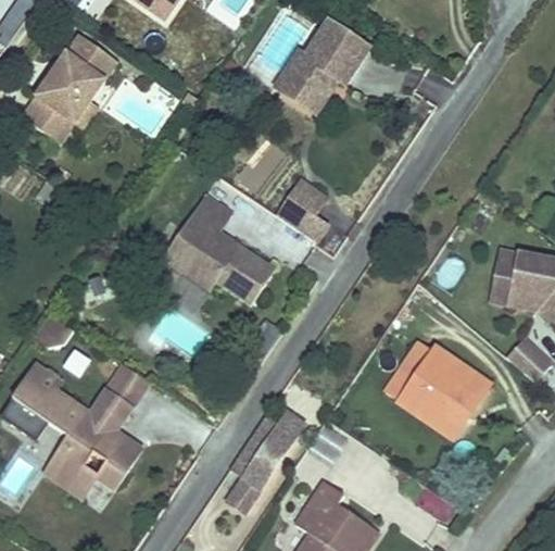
[(130,0),(166,22),(179,0),(204,0),(130,0)]
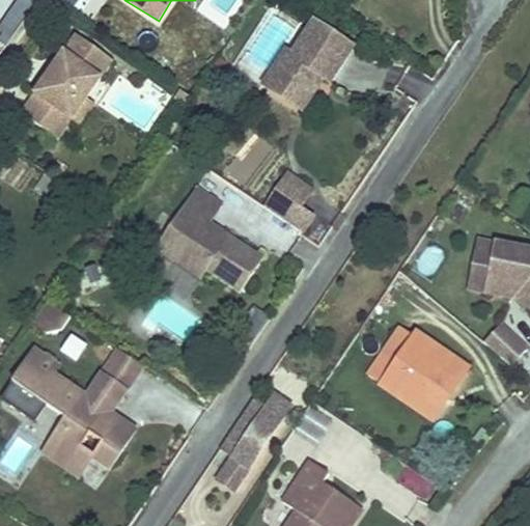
[(287,54),(281,50),(259,84),(298,108),(319,75),(325,77),(346,44),(309,19),(287,54)]
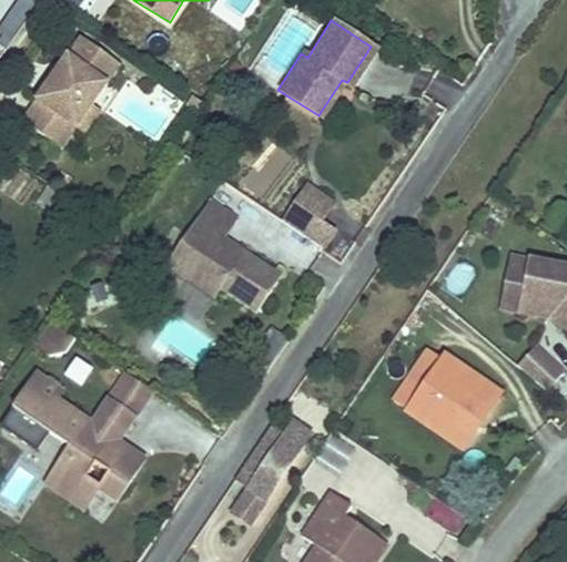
[(118,60),(78,33),(58,63),(62,65),(56,75),(51,73),(20,120),(61,146),(76,125),(91,102),(118,60)]
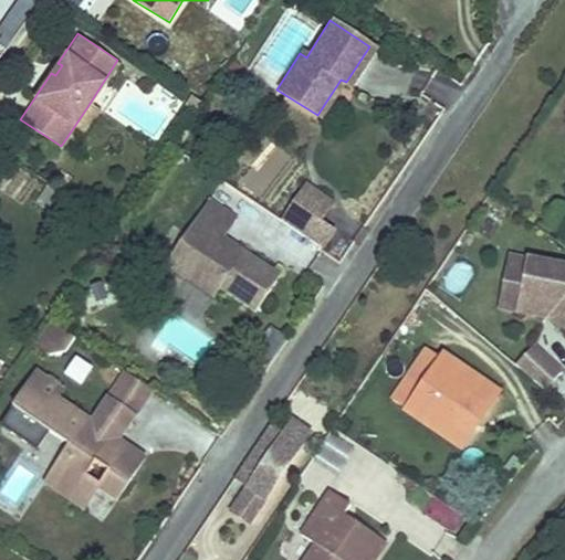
[(58,63),(51,73),(55,75),(62,65),(58,63)]
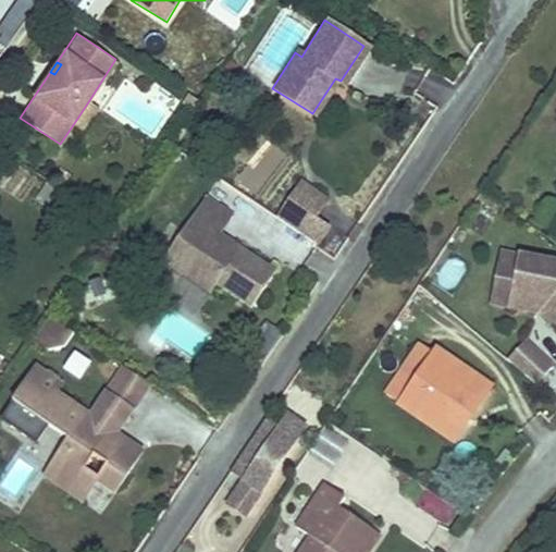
[(89,100),(74,123),(83,130),(98,106),(89,100)]
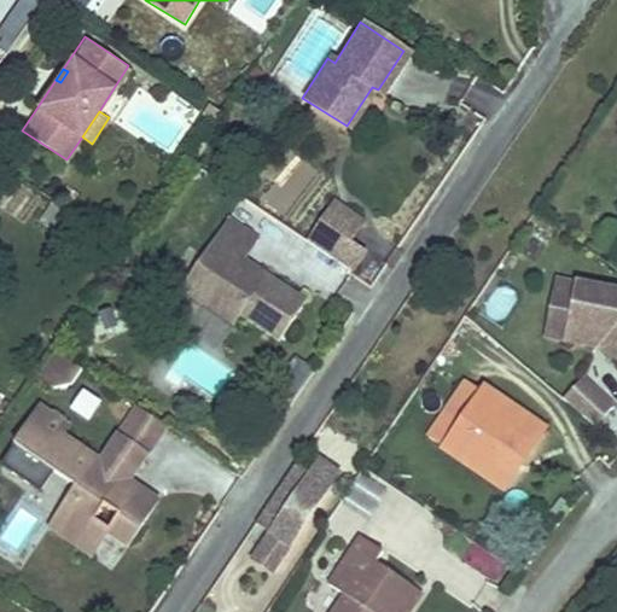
[(354,269),(367,249),(353,239),(367,216),(333,194),(306,238),(354,269)]
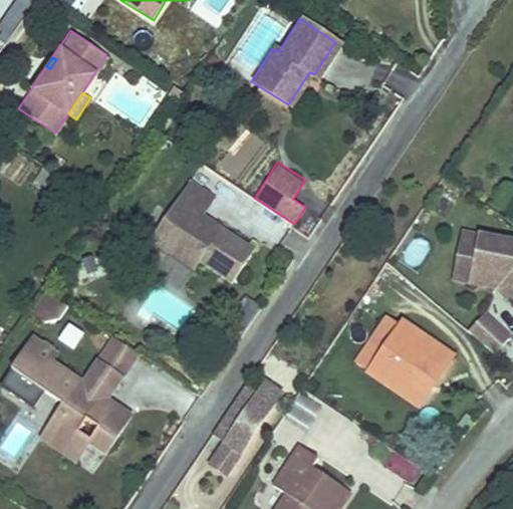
[(63,178),(42,165),(32,180),(53,194),(63,178)]
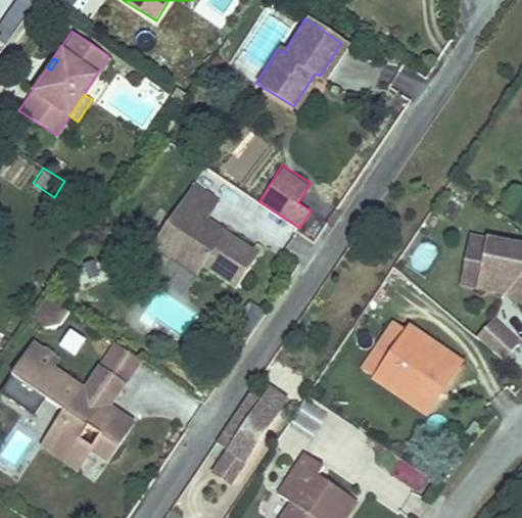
[(216,199),(189,183),(150,245),(171,259),(173,254),(185,252),(204,264),(202,266),(237,287),(258,251),(212,224),(209,230),(200,225),(204,218),(216,199)]
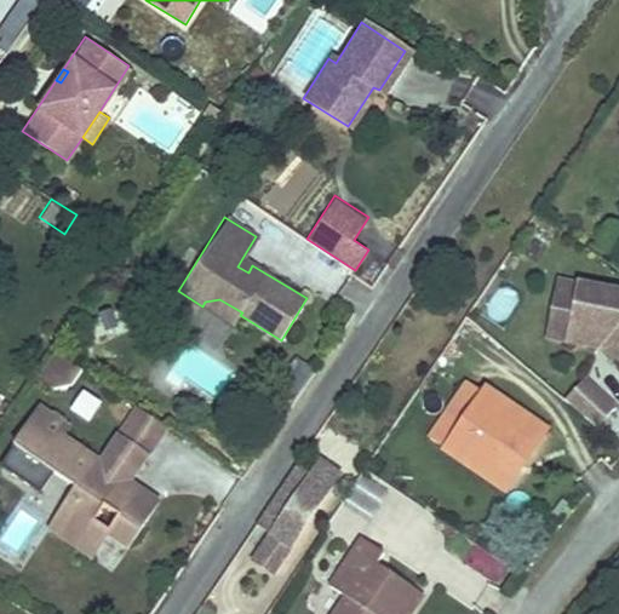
[(252,265),(242,258),(238,267),(248,273),(252,265)]
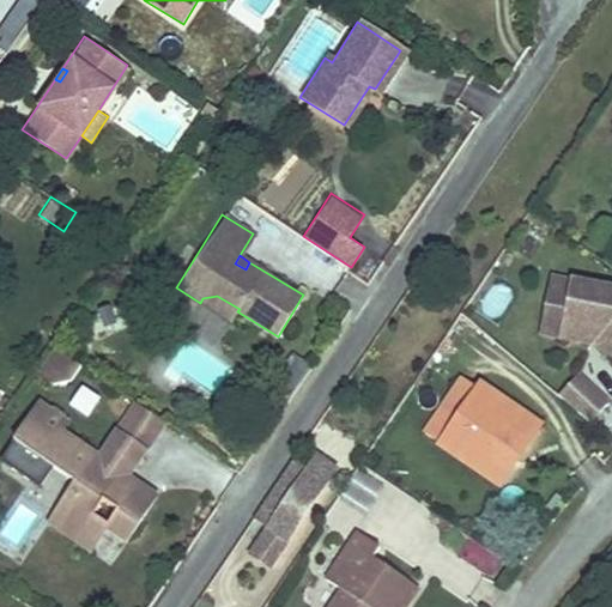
[(567,331),(579,274),(558,271),(546,326),(567,331)]
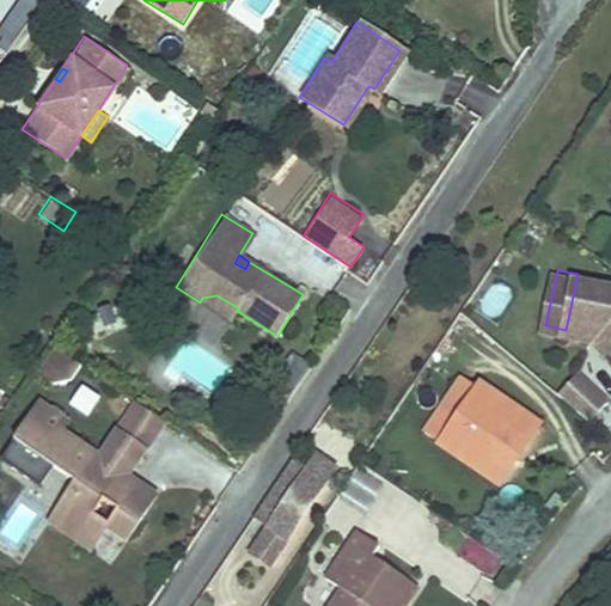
[(610,338),(610,281),(578,274),(566,330),(597,336),(603,331),(610,338)]
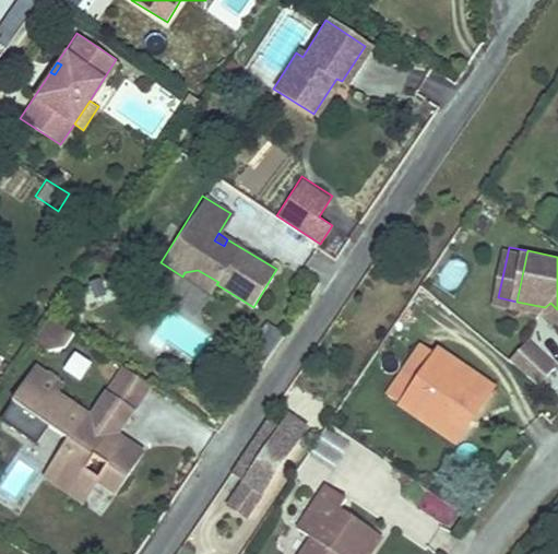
[(185,272),(182,277),(211,294),(216,284),(218,282),(198,270),(185,272)]
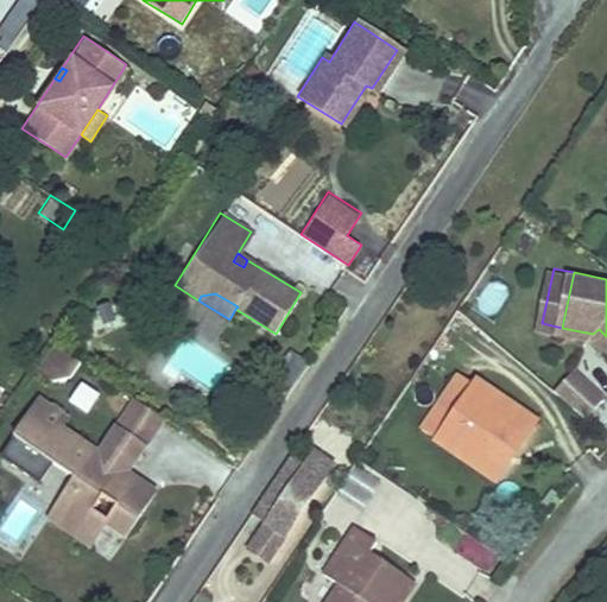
[(606,344),(606,336),(599,329),(593,334),(606,347),(606,344)]
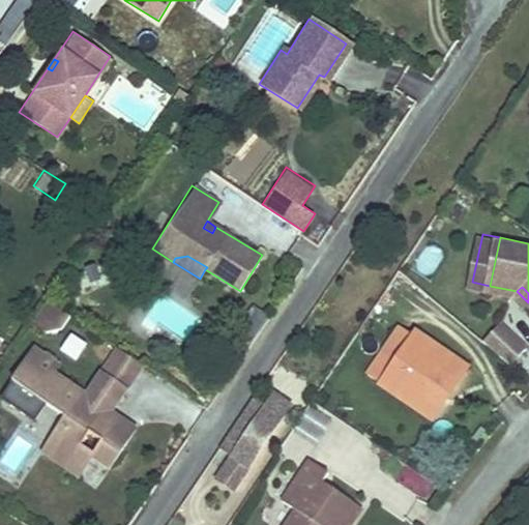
[(45,302),(28,325),(41,334),(58,330),(66,316),(45,302)]
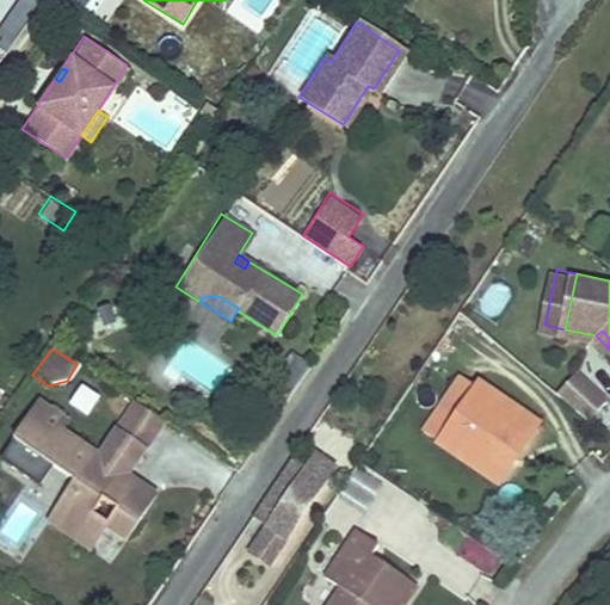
[(433,417),(486,451),(506,419),(518,427),(530,434),(549,403),(491,365),(487,369),(473,360),(433,417)]
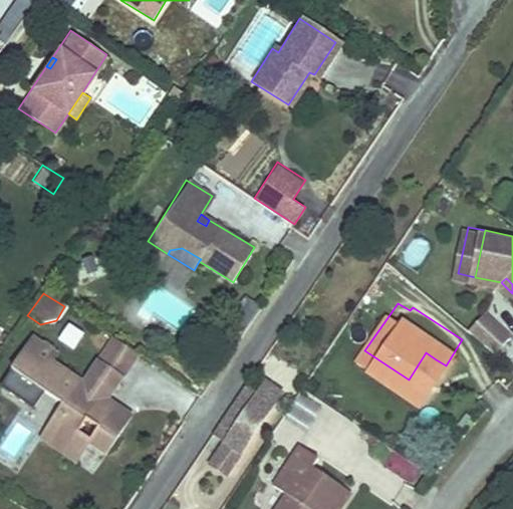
[(512,334),(512,328),(490,308),(475,324),(502,347),(512,334)]
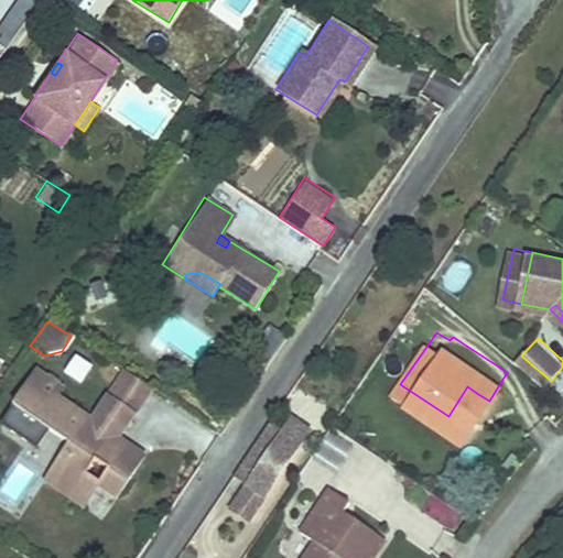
[(64,373),(83,383),(94,363),(75,352),(64,373)]
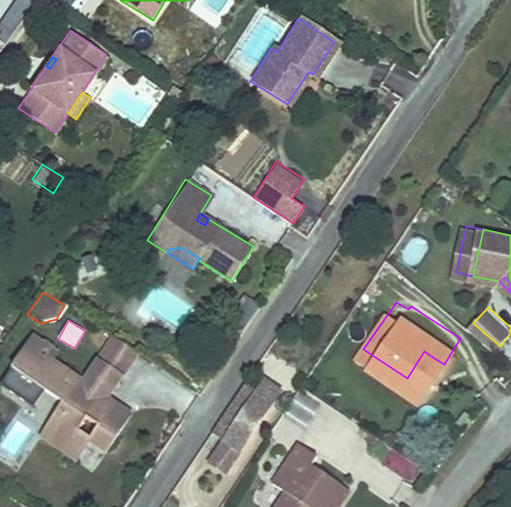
[(112,335),(97,359),(122,375),(137,350),(112,335)]
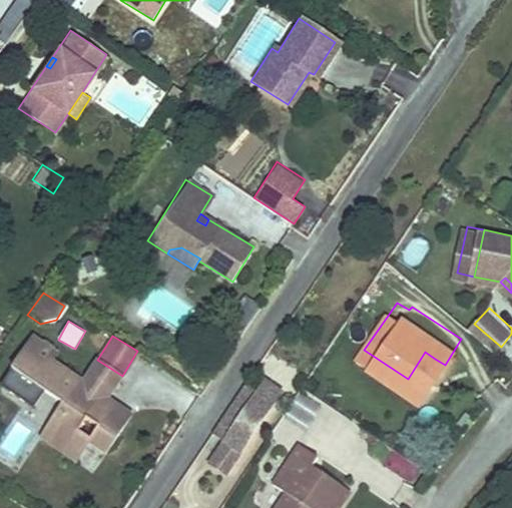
[(56,355),(32,340),(12,372),(65,404),(44,438),(80,461),(92,442),(109,452),(122,430),(111,423),(118,411),(100,400),(108,386),(114,389),(122,376),(97,360),(84,383),(51,363),(56,355)]
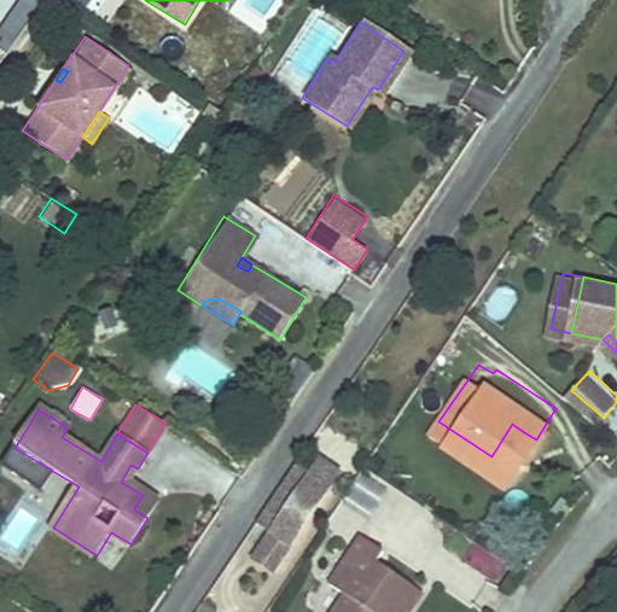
[(512,424),(492,456),(504,465),(524,432),(512,424)]
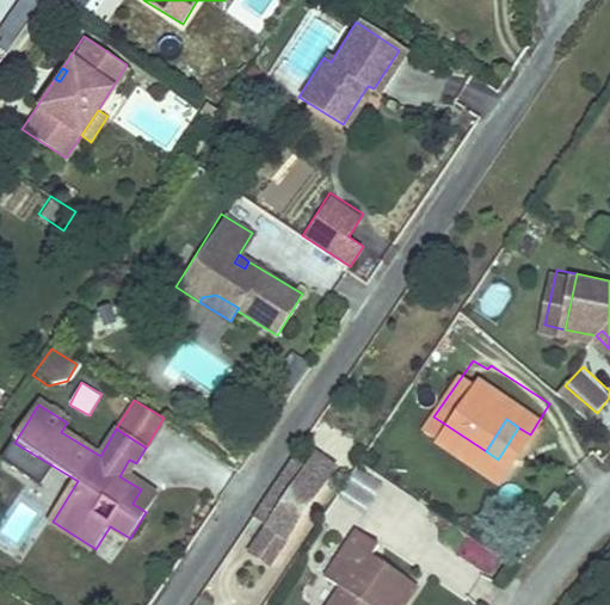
[(296,449),(256,508),(270,518),(253,543),(254,547),(267,556),(272,555),(336,462),(336,458),(321,449),(318,449),(310,460),(296,449)]
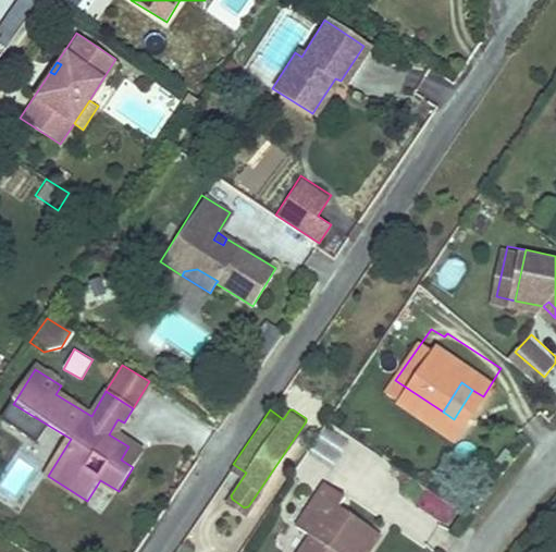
[(119,432),(124,422),(118,419),(109,434),(128,446),(121,460),(133,467),(145,449),(119,432)]
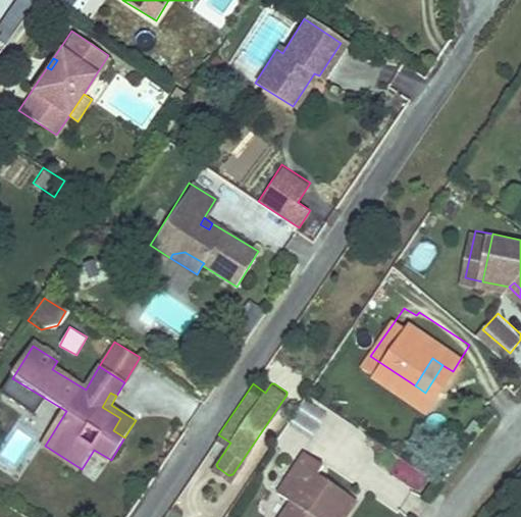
[(292,418),(312,433),(328,411),(308,396),(292,418)]
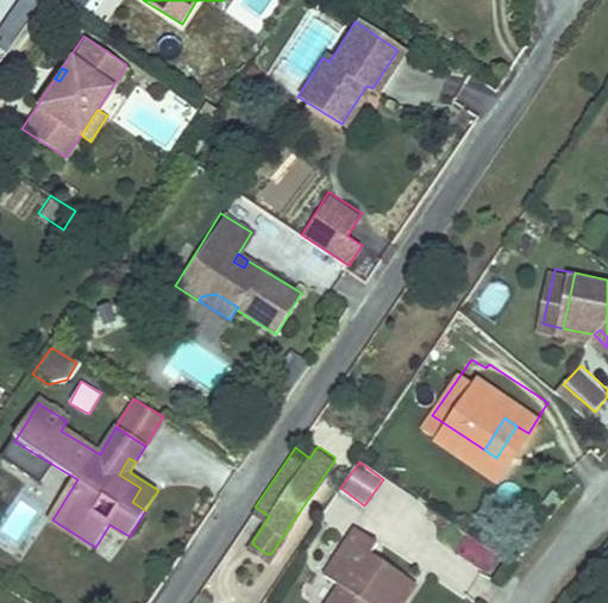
[(377,602),(383,595),(392,600),(397,602),(402,602),(425,569),(381,541),(387,532),(365,519),(337,563),(348,570),(326,602),(377,602)]
